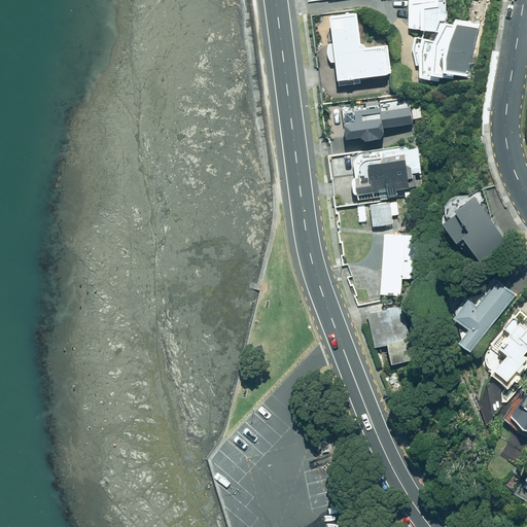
[(416,0),(405,0),(405,29),(416,30),(416,32),(433,33),(434,22),(444,22),(444,0),(416,0),(417,0),(416,0)]
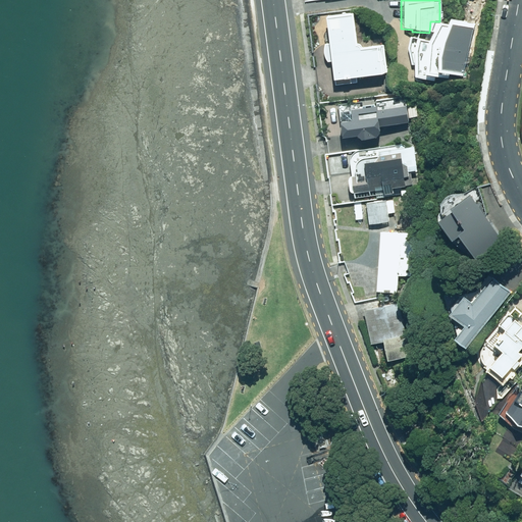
[(360,48),(356,13),(328,16),(335,81),(385,75),(381,46),(360,48)]
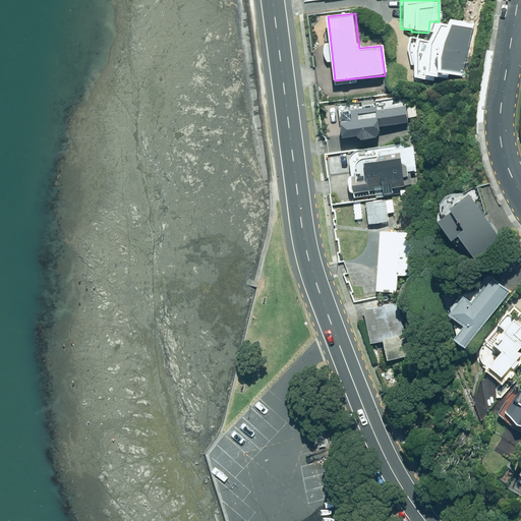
[(411,80),(433,80),(433,78),(447,78),(447,76),(461,76),(473,23),(445,20),(445,25),(435,24),(425,40),(406,38),(406,52),(411,80)]
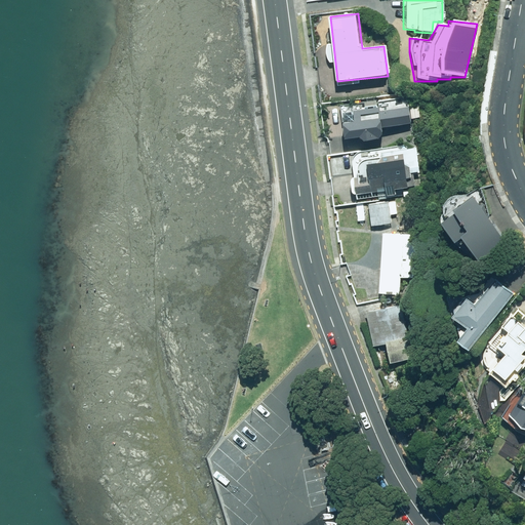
[(405,105),(381,108),(381,111),(376,111),(376,109),(340,112),(342,123),(335,124),(337,140),(376,136),(375,128),(407,125),(405,105)]
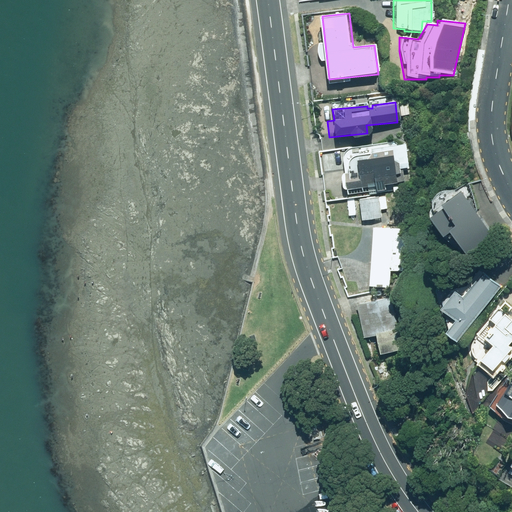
[(345,192),(396,186),(395,173),(409,171),(406,140),(340,147),(345,192)]
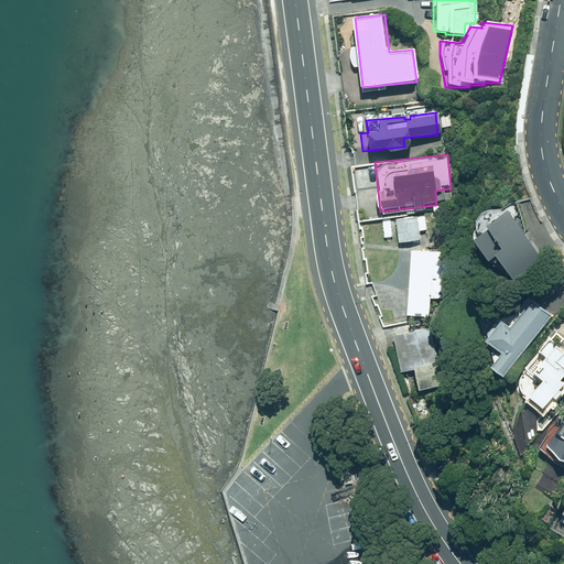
[(501,215),(463,246),(481,264),(486,260),(509,288),(540,263),(501,215)]
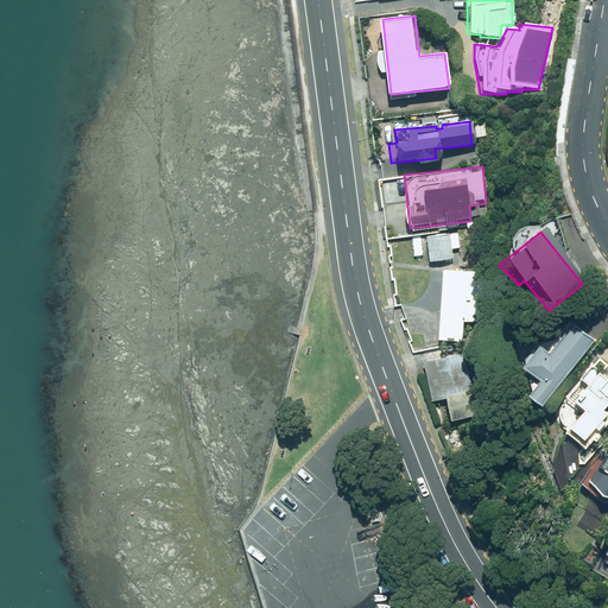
[(449,233),(425,235),(429,261),(451,259),(449,233)]
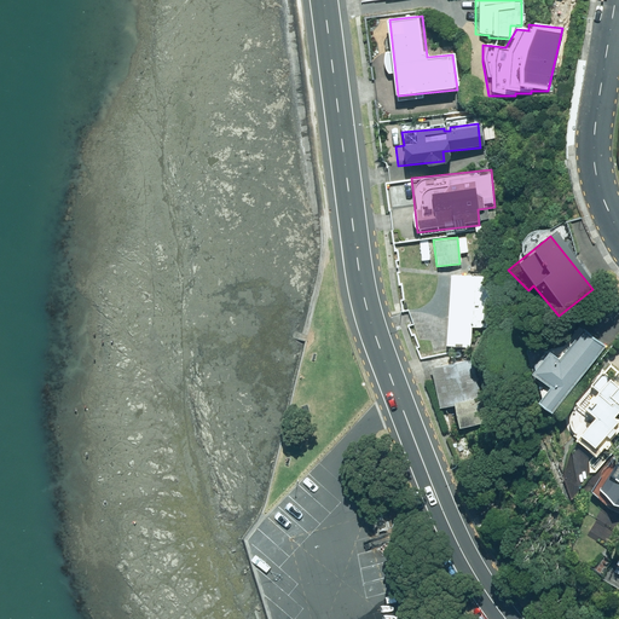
[(443,347),(467,348),(467,329),(487,329),(489,275),(444,275),(443,347)]
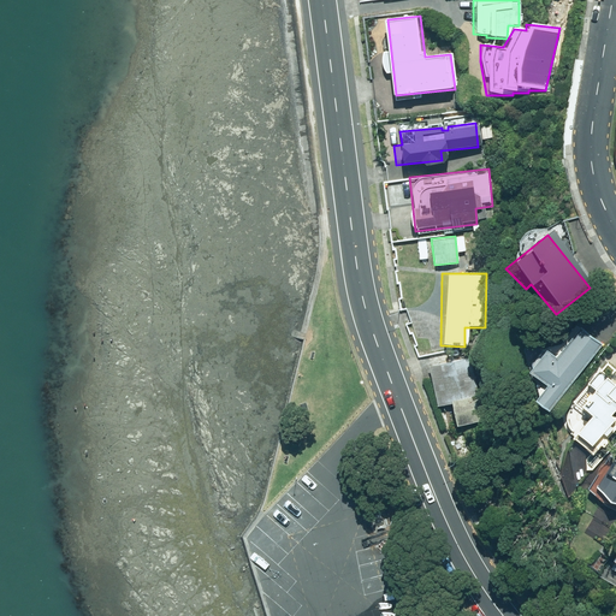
[(551,363),(540,355),(525,374),(543,389),(528,406),(542,416),(598,348),(578,331),(551,363)]
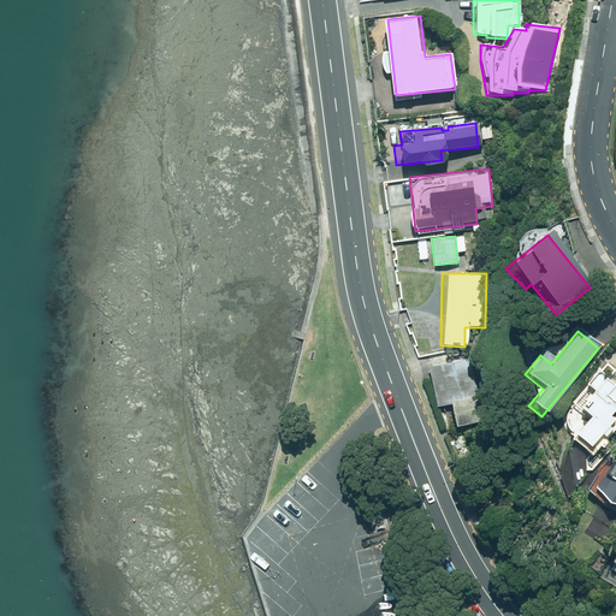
[(472,400),(478,398),(468,356),(426,366),(436,408),(446,406),(451,431),(478,425),(472,400)]
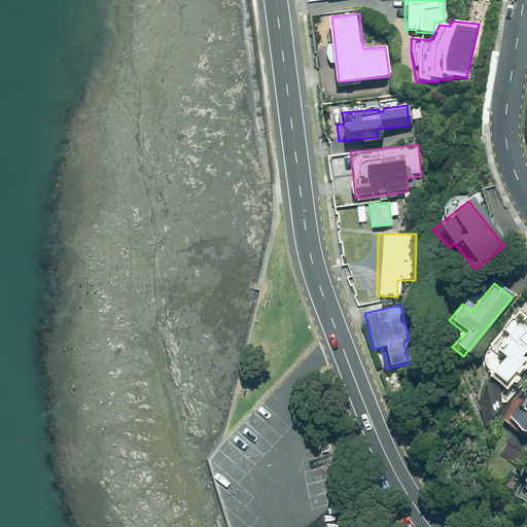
[(526,324),(523,328),(513,319),(501,331),(504,335),(493,347),(492,348),(491,348),(490,349),(489,349),(489,350),(488,350),(488,351),(487,352),(486,353),(486,354),(485,354),(485,355),(485,356),(485,357),(485,358),(485,359),(485,360),(485,361),(485,362),(485,363),(485,364),(486,364),(486,365),(487,366),(488,367),(488,369),(489,369),(489,370),(490,370),(491,371),(489,373),(506,388),(523,371),(520,366),(524,361),(520,357),(526,350),(526,349),(526,324)]
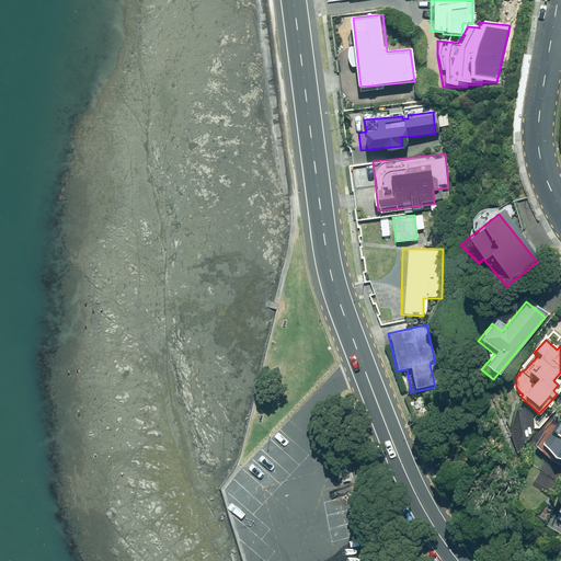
[(560,410),(538,448),(558,459),(560,461),(560,410)]
